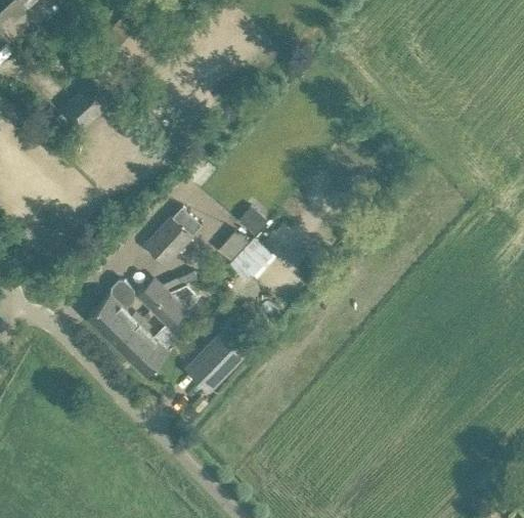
[(0,0),(0,35),(39,0),(0,0)]
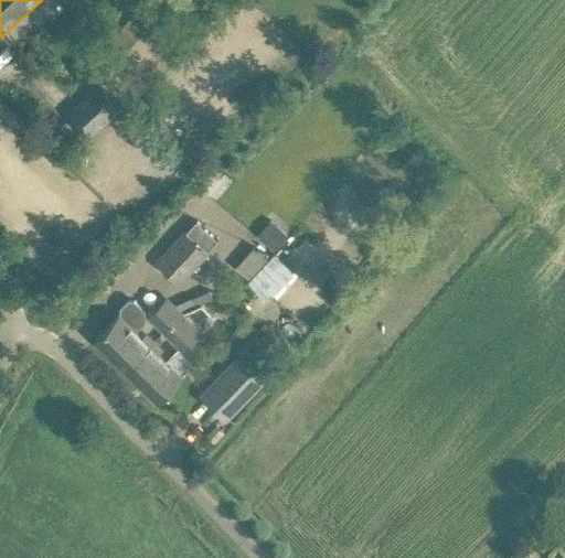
[(105,51),(120,65),(135,51),(129,46),(147,28),(142,24),(158,9),(150,1),(119,35),(117,33),(107,44),(109,46),(105,51)]
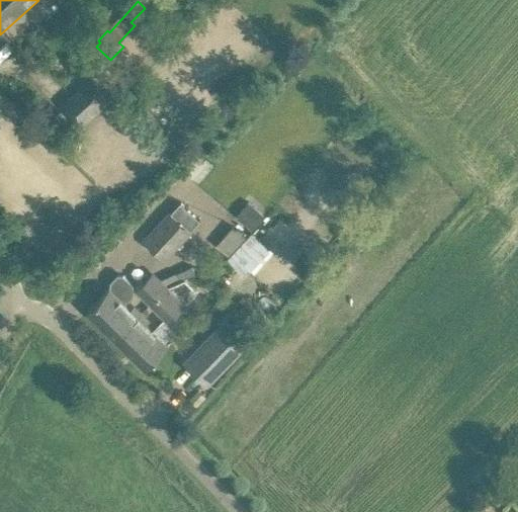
[(91,84),(61,111),(78,131),(109,103),(91,84)]
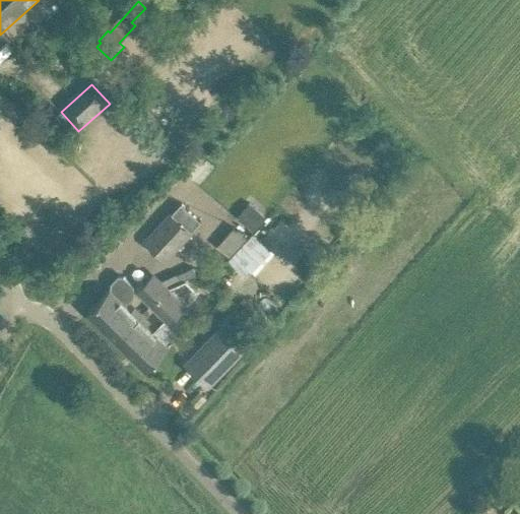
[(265,221),(249,207),(237,221),(252,236),(265,221)]
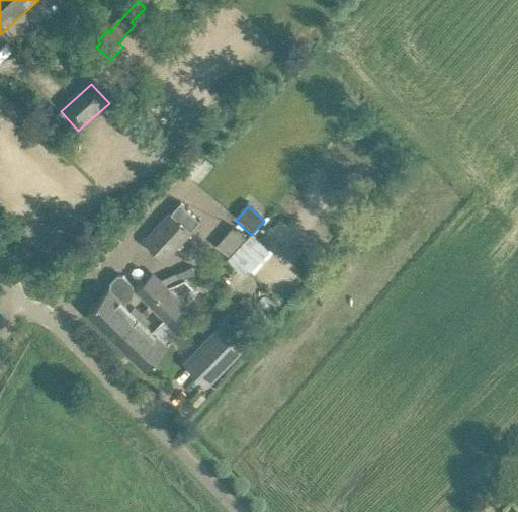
[(171,219),(146,246),(165,264),(190,236),(199,226),(181,207),(171,219)]
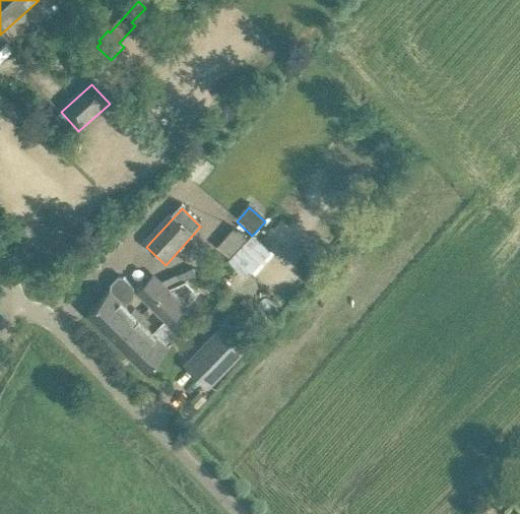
[(216,248),(230,261),(248,241),(234,229),(216,248)]
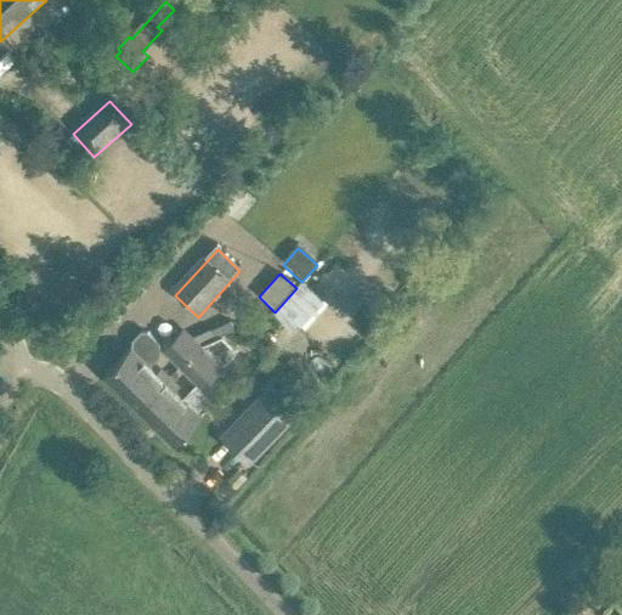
[(326,304),(301,282),(297,288),(275,312),(273,314),(289,327),(297,320),(305,327),(326,304)]
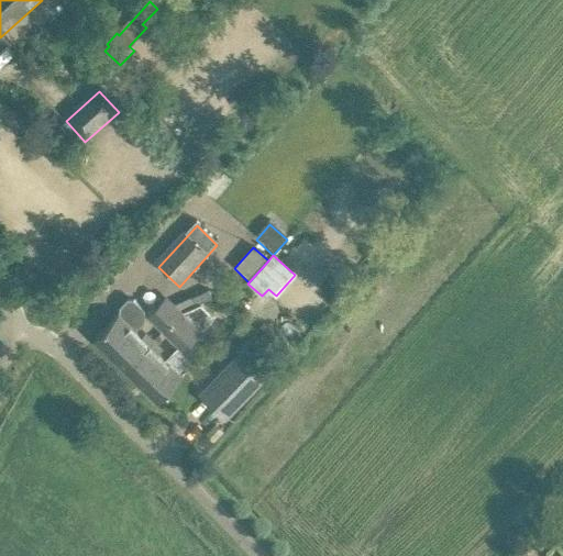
[(164,336),(183,318),(168,303),(148,322),(164,336)]
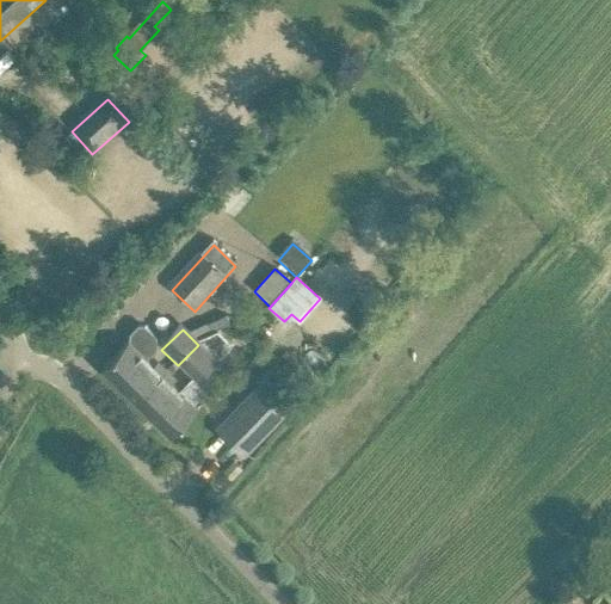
[(159,375),(146,363),(156,352),(155,341),(146,332),(140,331),(133,338),(131,344),(129,346),(129,345),(103,373),(137,406),(167,375),(162,370),(159,375)]
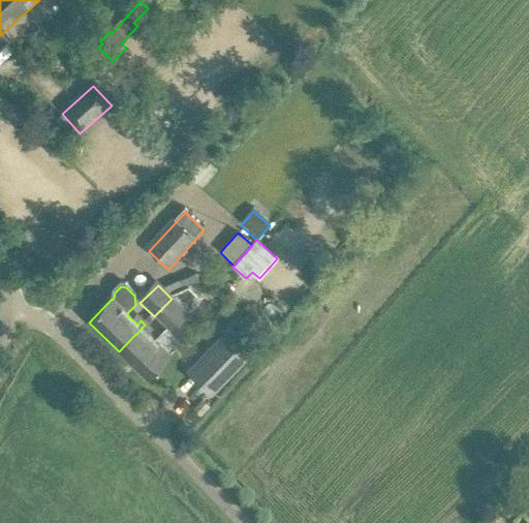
[(172,335),(190,317),(172,299),(154,316),(172,335)]
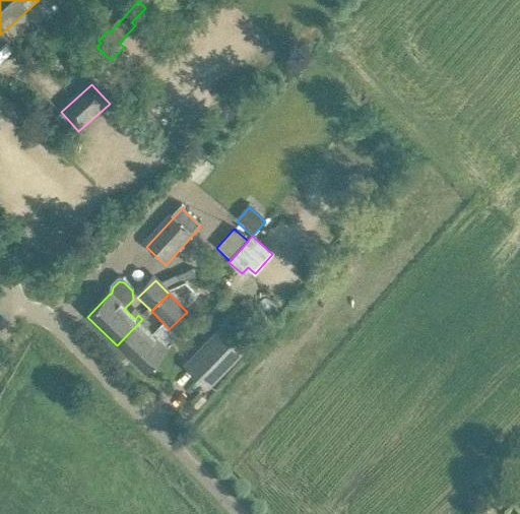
[(142,319),(117,345),(145,374),(168,351),(142,326),(145,323),(142,319)]
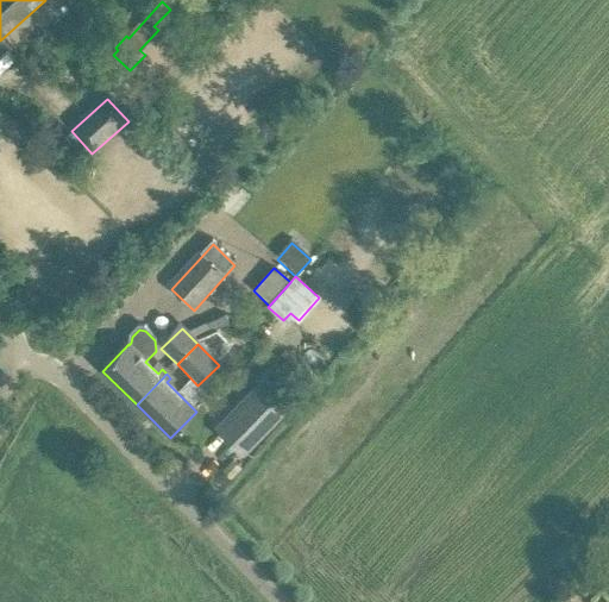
[(243,455),(283,412),(261,390),(220,432),(243,455)]
